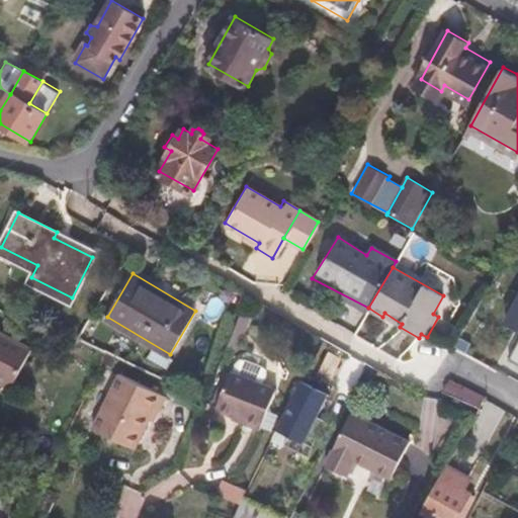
[(517,278),(497,318),(517,329),(517,330),(503,358),(517,365),(517,278)]
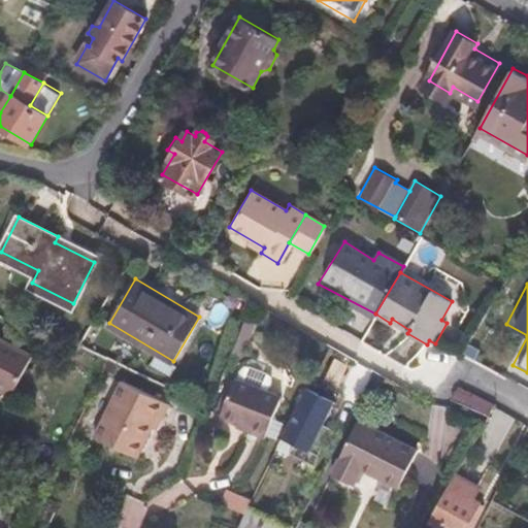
[(390,323),(407,333),(409,330),(392,319),(390,323)]
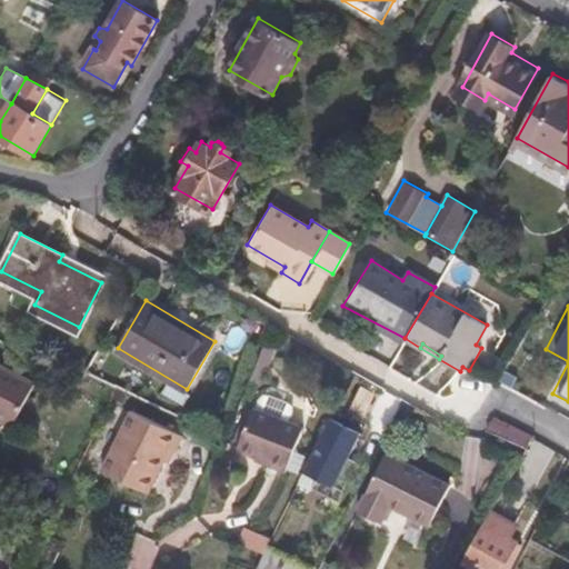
[(0,419),(13,427),(38,381),(0,360),(0,419)]
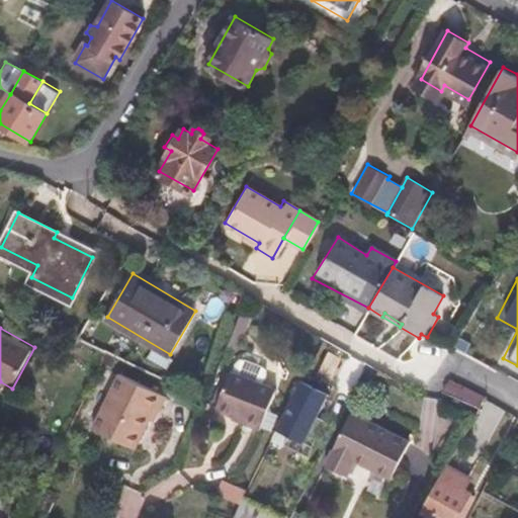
[(236,364),(232,373),(261,384),(265,376),(266,371),(262,367),(245,360),(238,360),(236,364)]
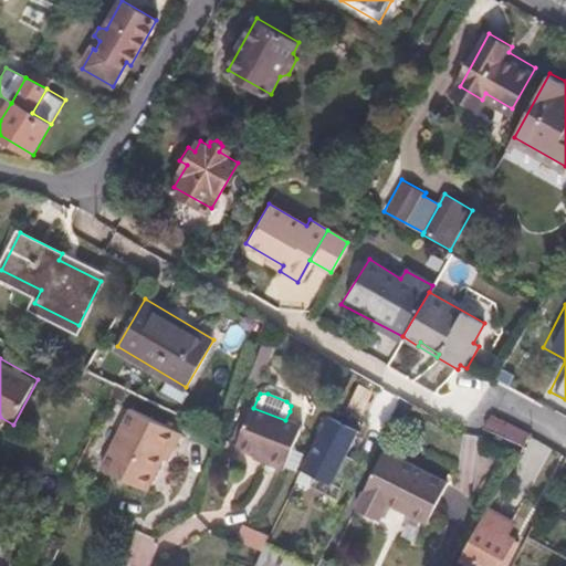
[(260,454),(258,461),(284,471),(285,468),(292,450),(301,427),(285,420),(253,408),(243,404),(229,442),(244,449),(260,454)]
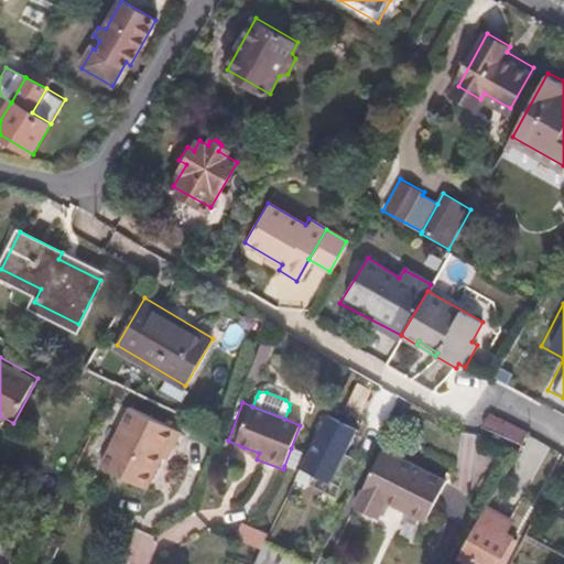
[(521,443),(527,432),(478,404),(469,418),(521,443)]
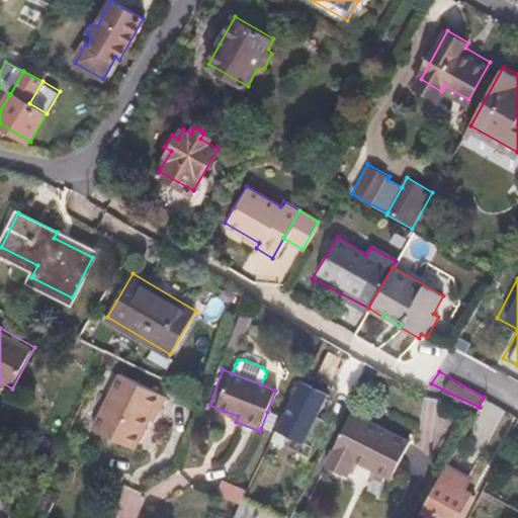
[(133,447),(146,419),(151,409),(158,412),(165,396),(116,372),(91,428),(133,447)]
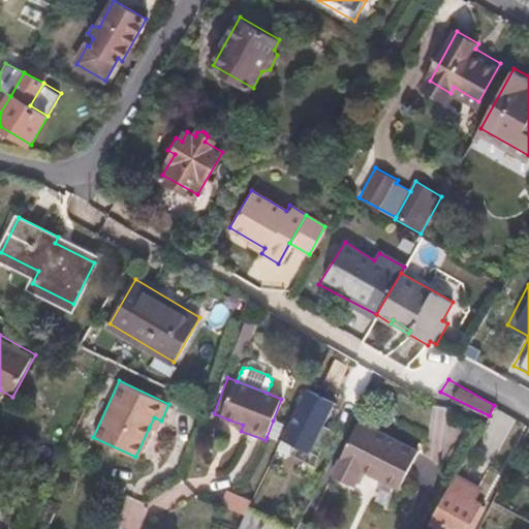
[(334,400),(308,387),(284,437),(287,439),(296,443),(292,452),(314,464),(329,431),(321,427),(323,424),(334,400)]
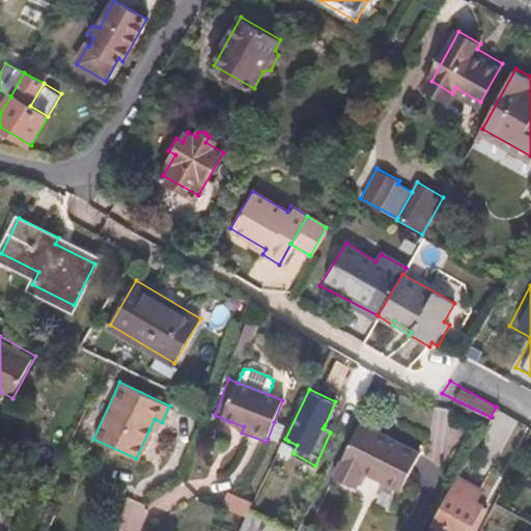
[(423,444),(410,437),(364,416),(339,470),(361,481),(368,464),(388,474),(407,482),(423,444)]
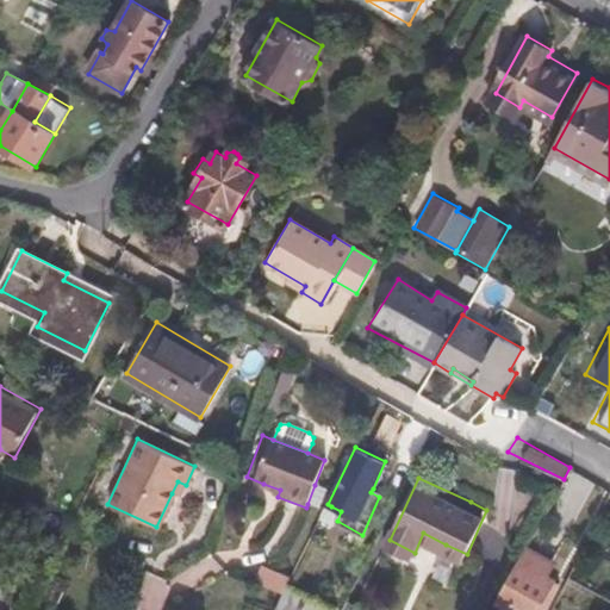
[(178,481),(172,493),(180,498),(186,485),(178,481)]
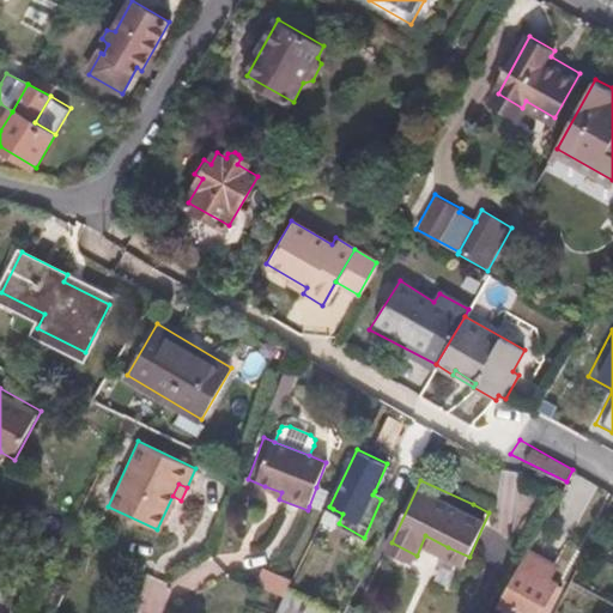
[(262,492),(279,499),(281,492),(265,486),(262,492)]
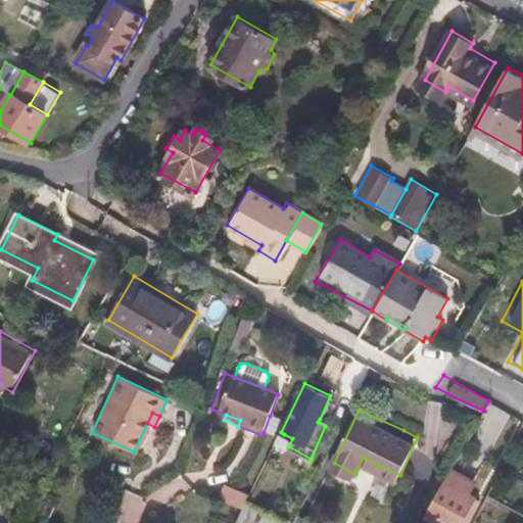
[(280,420),(270,416),(264,432),(274,435),(280,420)]
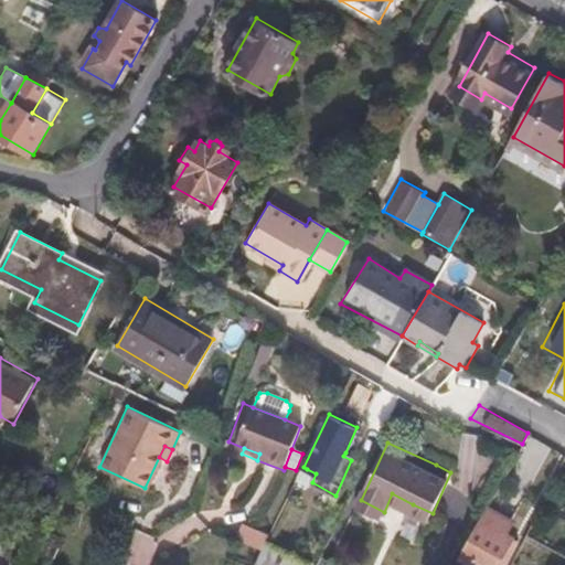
[(307,469),(304,467),(298,476),(312,482),(316,473),(307,469)]
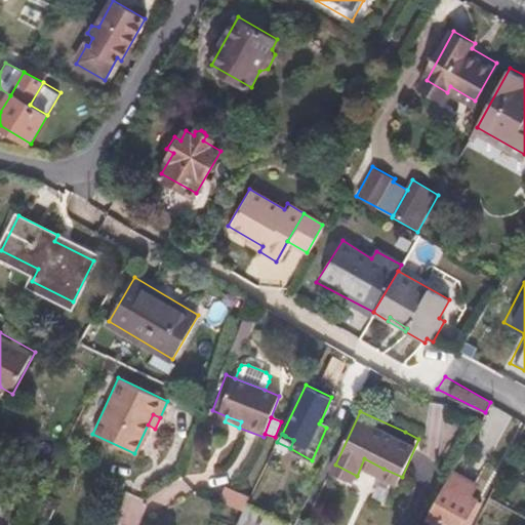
[(448,483),(469,494),(475,485),(453,473),(448,483)]
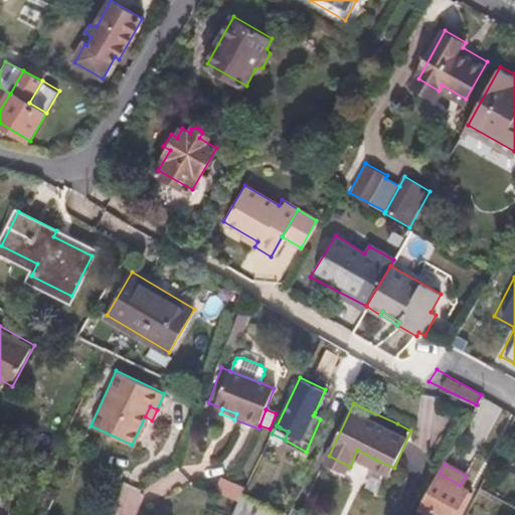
[(440,474),(419,507),(433,514),(452,514),(467,489),(460,485),(440,474)]
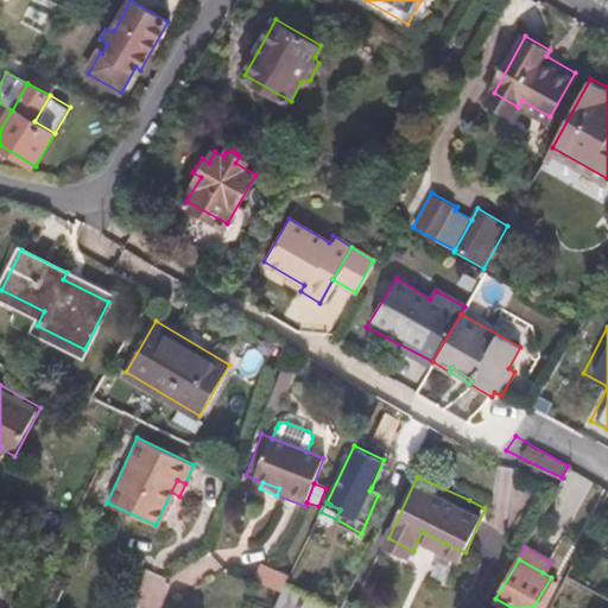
[(292,574),(266,564),(260,582),(284,590),(289,581),(292,574)]
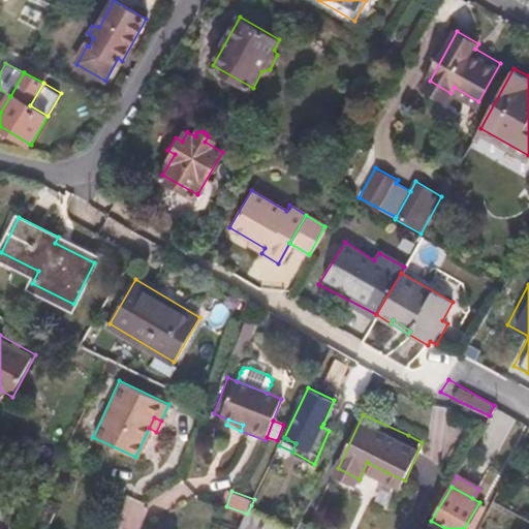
[(291,528),(293,527),(251,505),(247,514),(242,528),(244,528),(291,528)]
